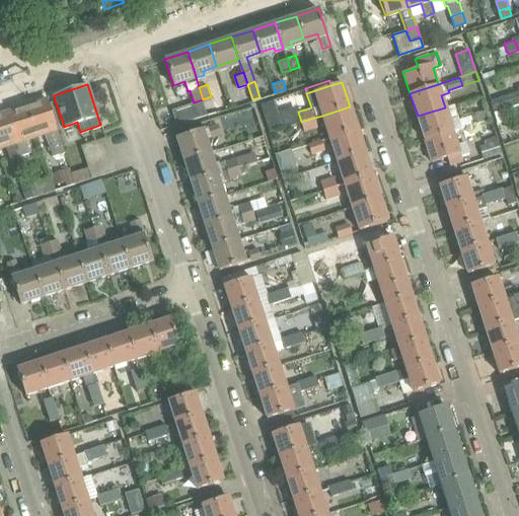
[(500,95),(491,99),(495,114),(505,111),(500,95)]
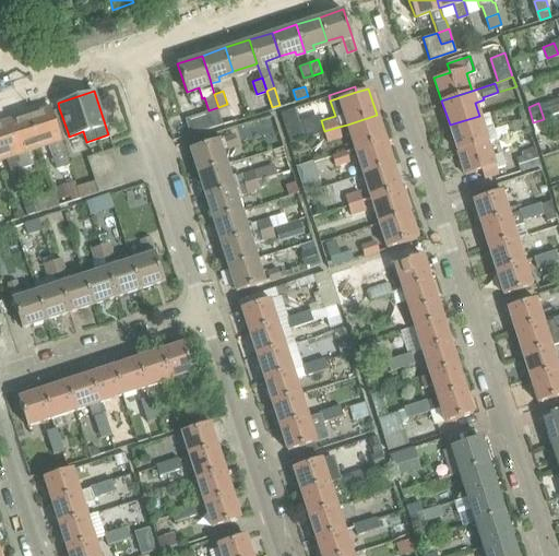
[(57,167),(69,163),(60,134),(52,110),(50,105),(28,113),(39,145),(49,142),(57,167)]
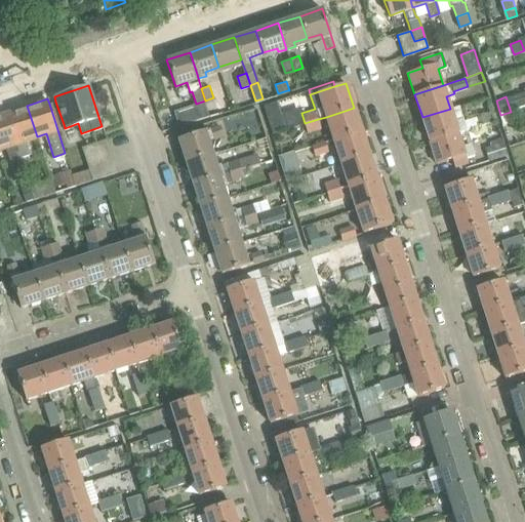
[(277,99),(263,105),(272,131),(285,127),(280,112),(277,99)]
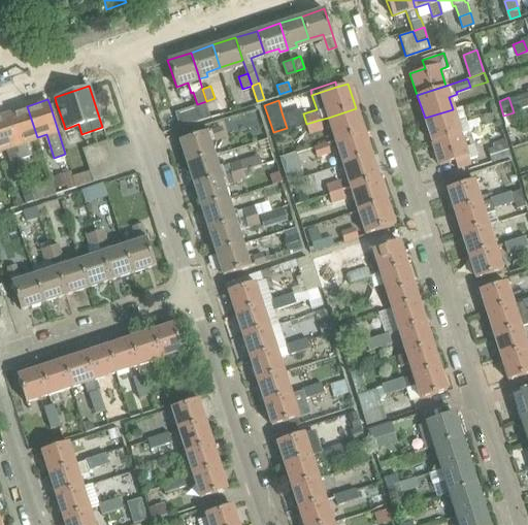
[(197,104),(174,111),(179,126),(211,116),(206,101),(197,104)]
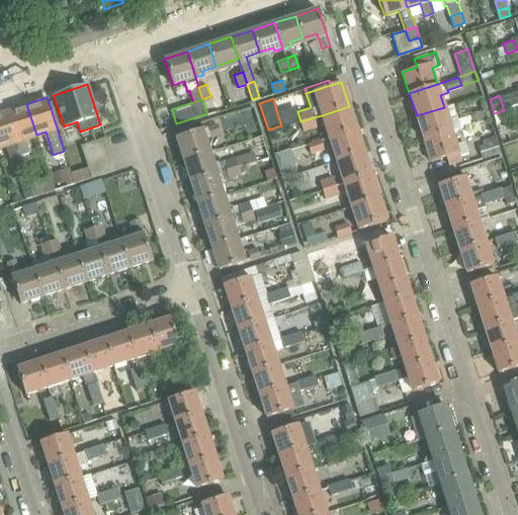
[(55,100),(49,102),(56,124),(63,122),(55,100)]
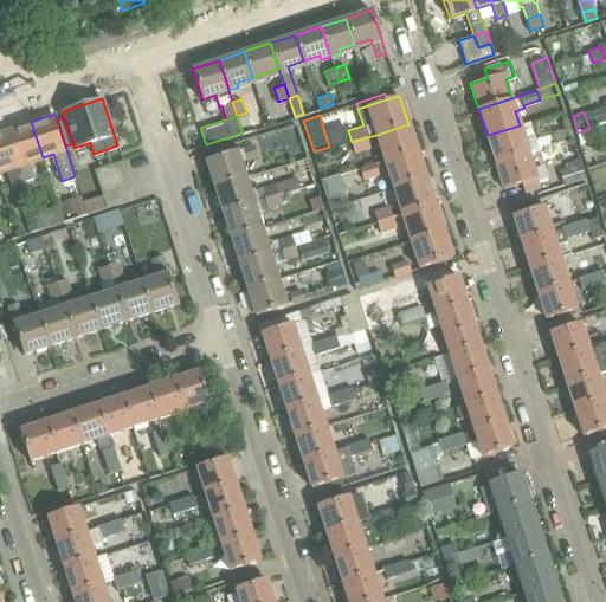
[(31,122),(7,129),(25,181),(38,176),(33,161),(43,157),(31,122)]
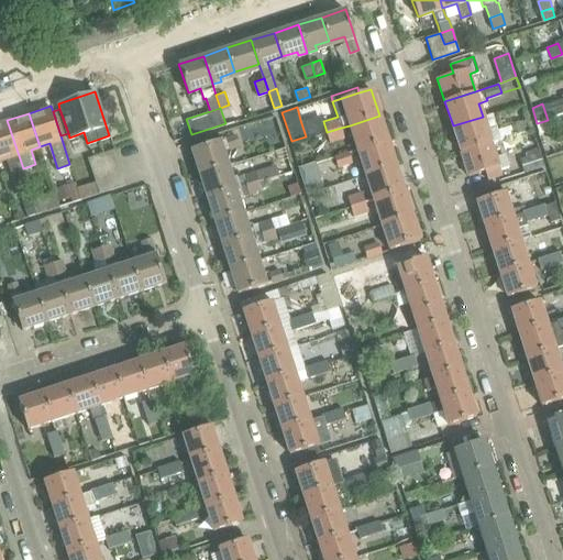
[(483,117),(453,125),(460,150),(492,140),(515,132),(511,123),(497,129),(492,113),(483,117)]
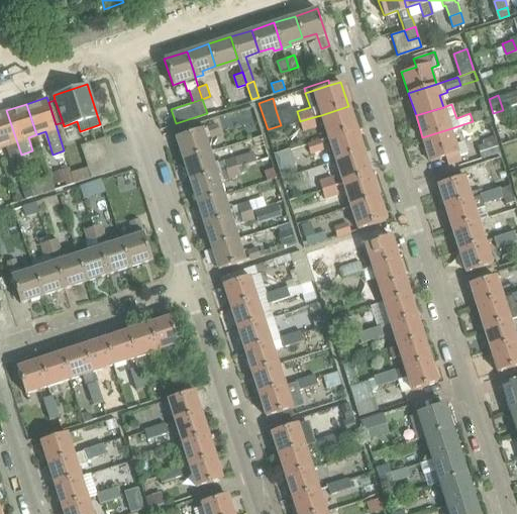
[(321,115),(324,125),(328,137),(355,128),(348,106),(321,115)]
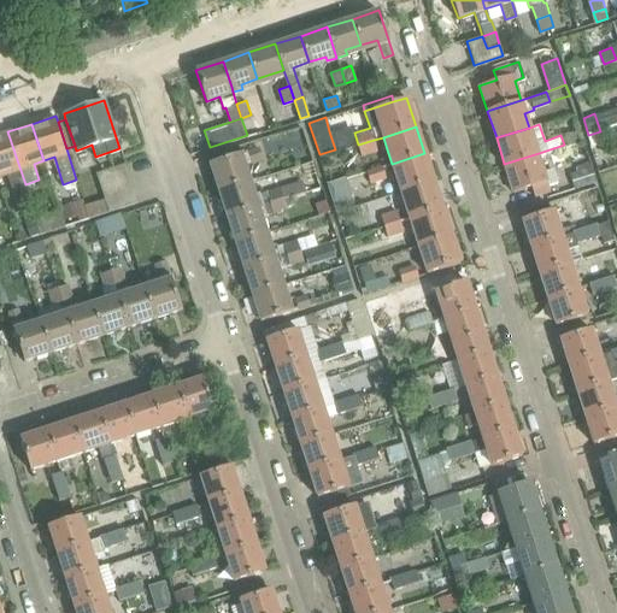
[(575,130),(560,135),(564,145),(577,140),(575,130)]
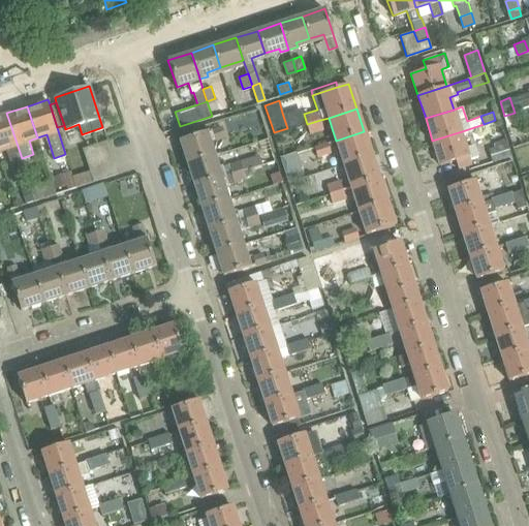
[(0,149),(6,148),(14,175),(26,172),(22,158),(6,113),(0,115),(0,149)]
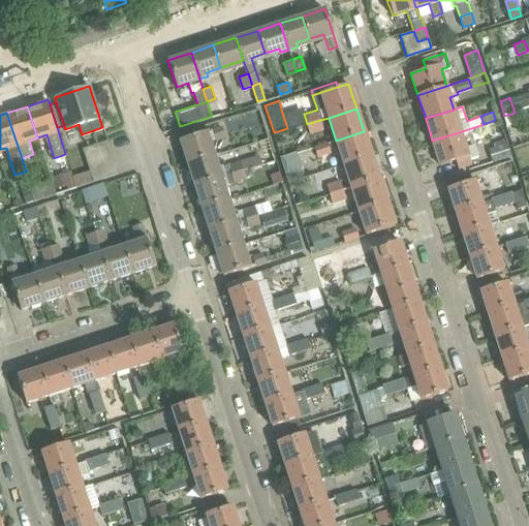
[(307,124),(310,132),(322,128),(320,120),(307,124)]
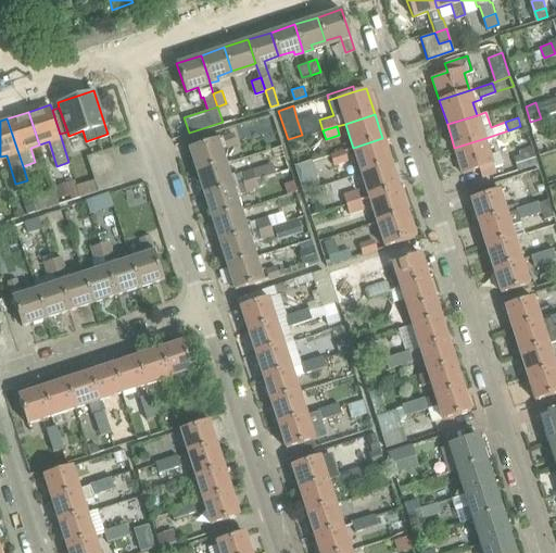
[(225,162),(219,147),(236,141),(232,133),(189,147),(197,172),(225,162)]
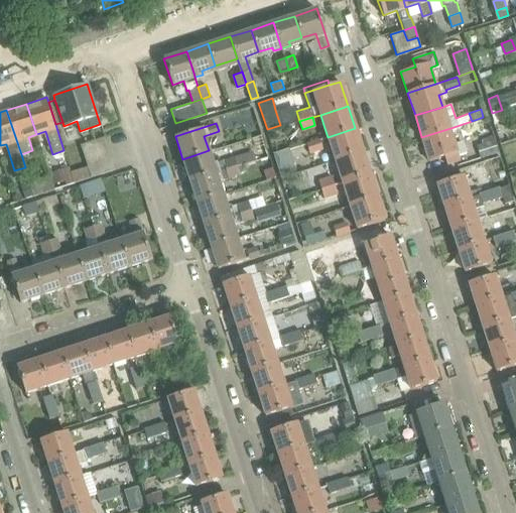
[(328,137),(335,159),(362,150),(355,128),(328,137)]
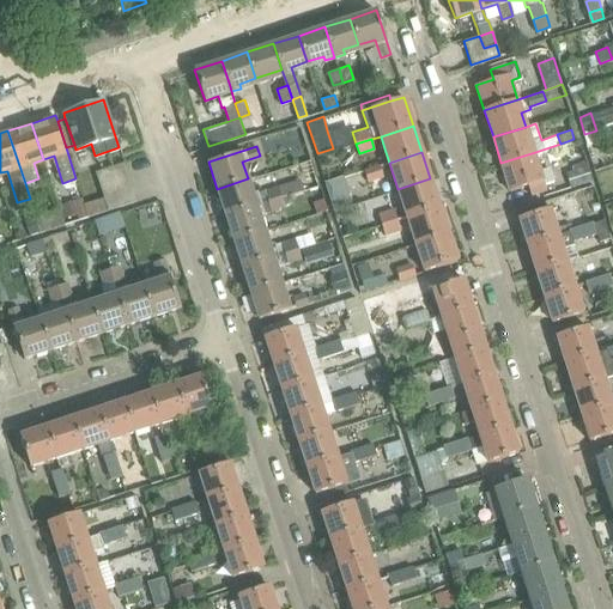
[(540,169),(535,154),(535,152),(501,163),(510,189),(528,184),(530,193),(547,188),(546,183),(554,181),(550,166),(540,169)]
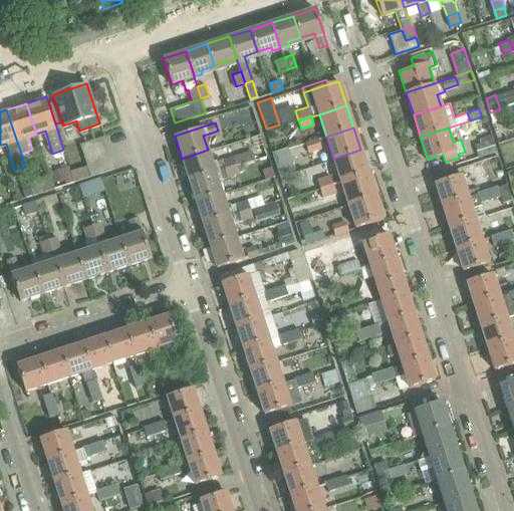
[(86,163),(90,175),(115,167),(104,136),(80,144),(86,163)]
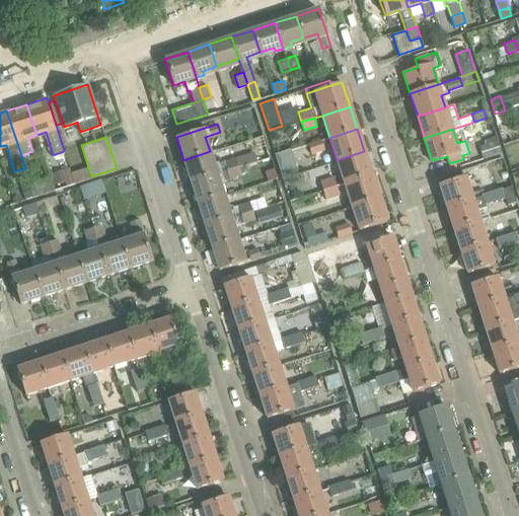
[(308,144),(311,152),(323,148),(321,139),(308,144)]
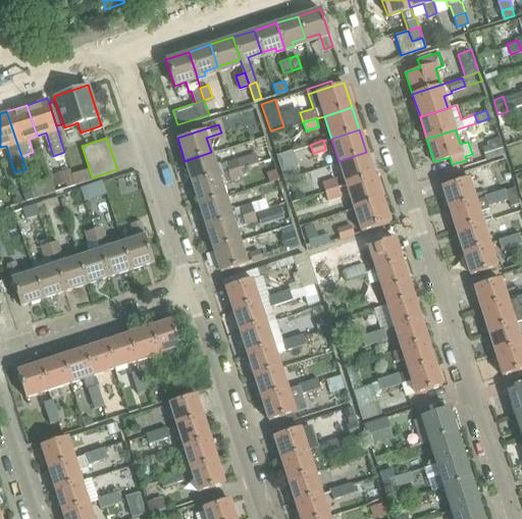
[(480,146),(484,159),(505,152),(501,140),(480,146)]
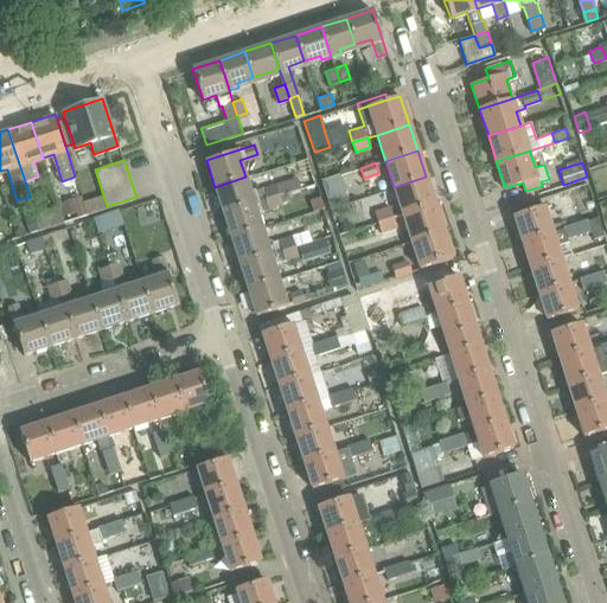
[(339,174),(323,179),(332,207),(349,201),(339,174)]
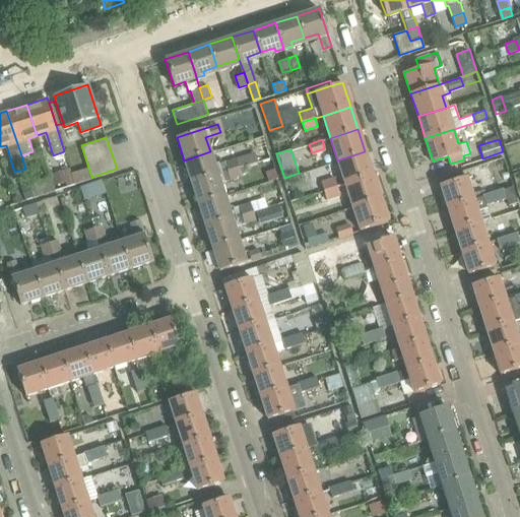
[(223,160),(214,164),(210,151),(184,160),(191,182),(217,174),(226,171),(223,160)]
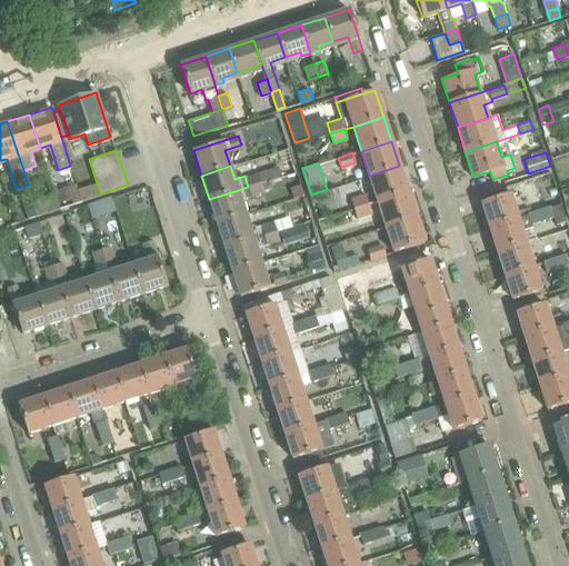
[(369,176),(377,200),(407,191),(399,166),(369,176)]
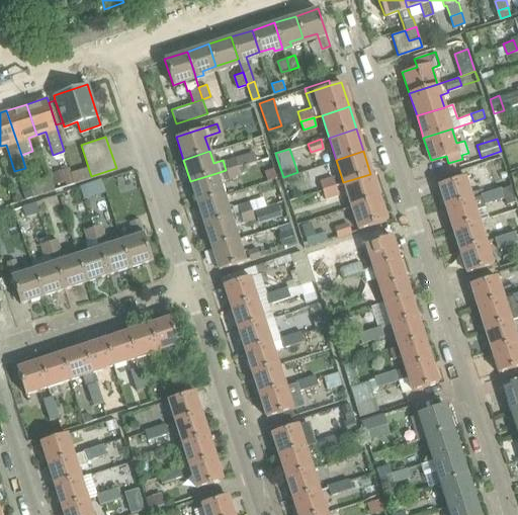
[(234,157),(223,160),(226,170),(237,166),(234,157)]
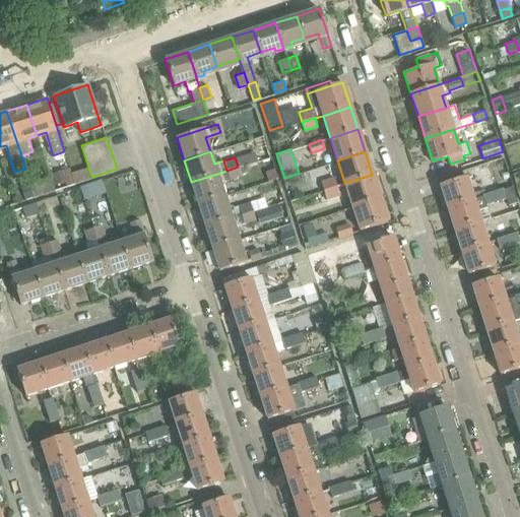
[(87,165),(72,170),(75,182),(91,178),(91,177),(87,165)]
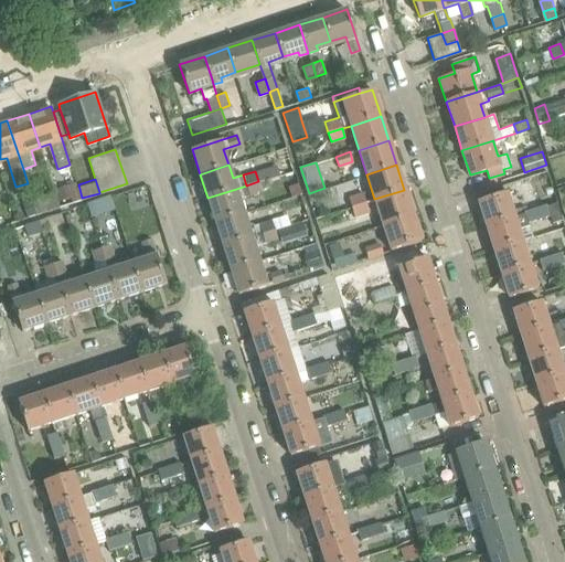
[(77,181),(70,183),(73,194),(75,200),(82,198),(78,184),(77,181)]
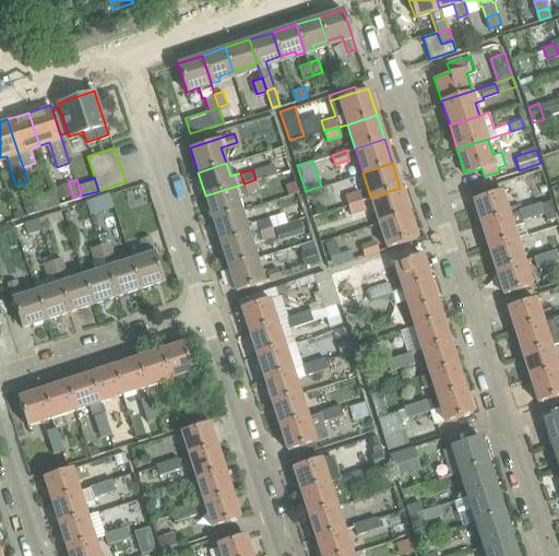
[(256,179),(244,184),(247,191),(259,187),(256,179)]
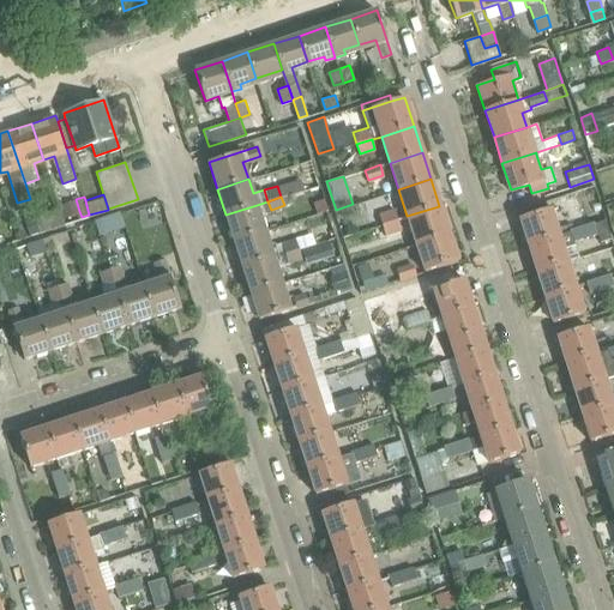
[(325,198),(313,201),(317,212),(329,209),(325,198)]
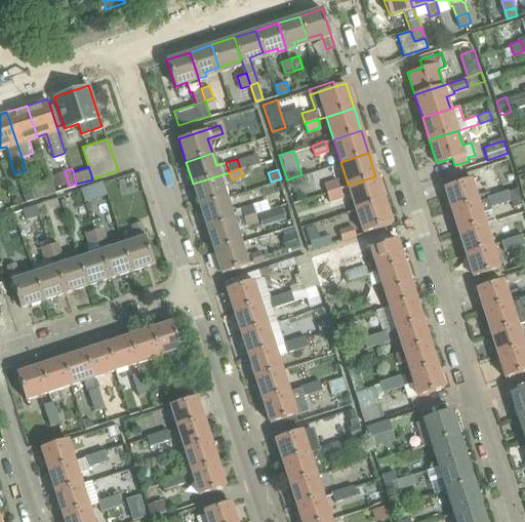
[(452,209),(479,200),(488,197),(480,174),(444,187),(452,209)]
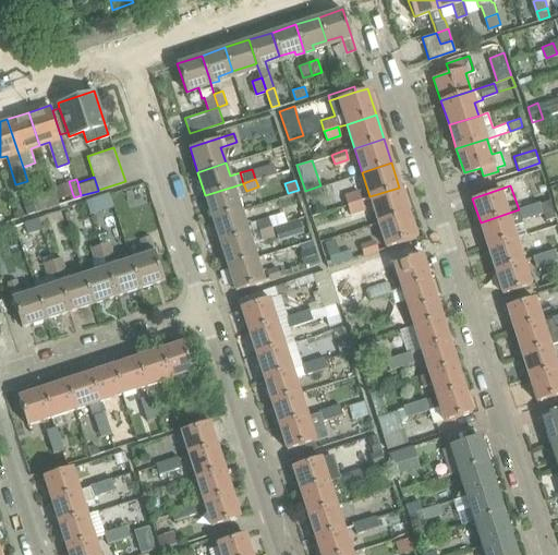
[(213,218),(241,209),(233,186),(205,195),(213,218)]
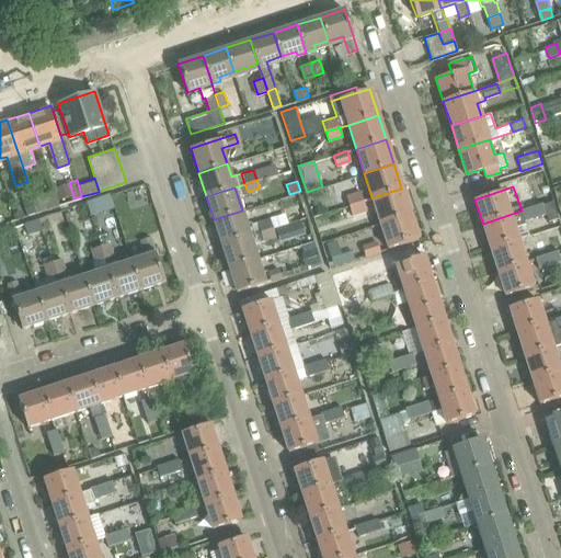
[(371,197),(379,223),(409,213),(401,189),(371,197)]
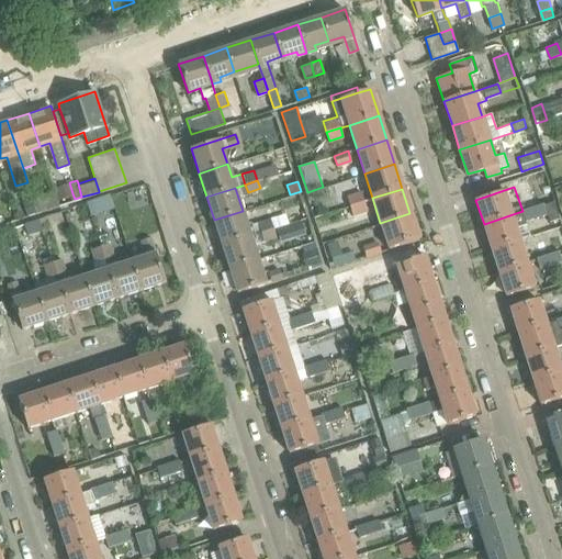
[(33,198),(32,198),(36,211),(37,212),(60,204),(58,199),(56,190),(42,194),(33,198)]
